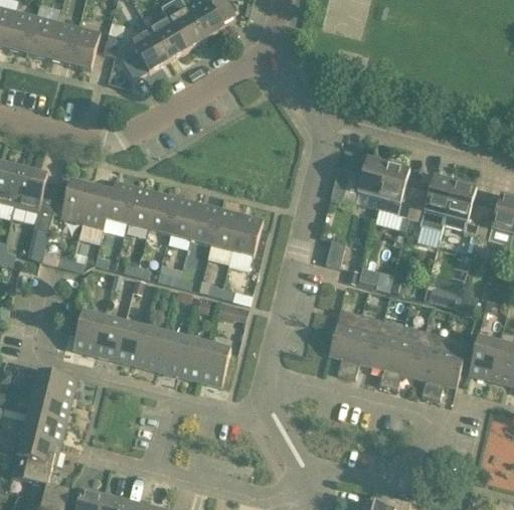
[(211,0),(208,2),(207,0),(193,0),(184,5),(204,38),(223,27),(221,23),(235,15),(226,0),(211,0)]
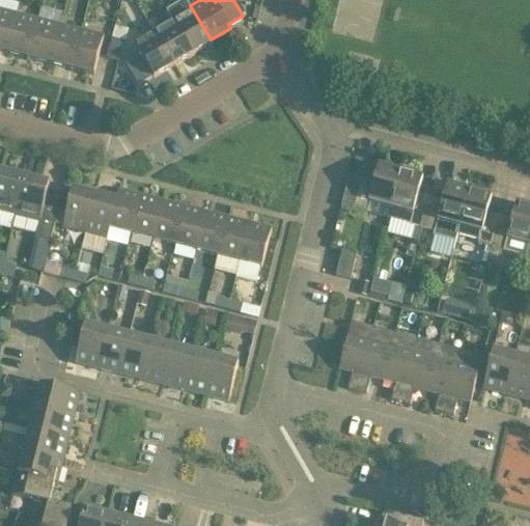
[(171,17),(191,51),(211,39),(190,5),(171,17)]
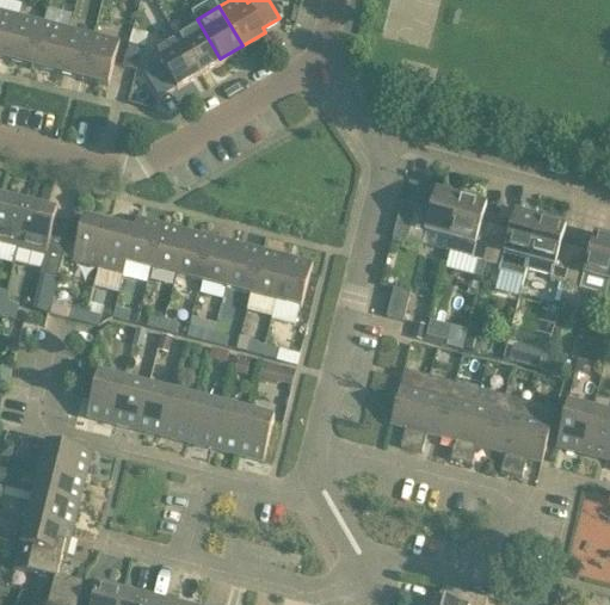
[(0,55),(6,57),(17,12),(0,7),(0,55)]
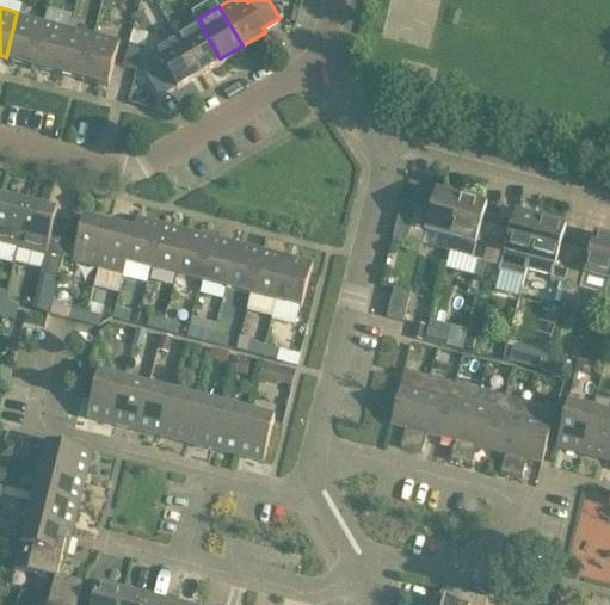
[(17,12),(6,57),(31,63),(42,19),(17,12)]
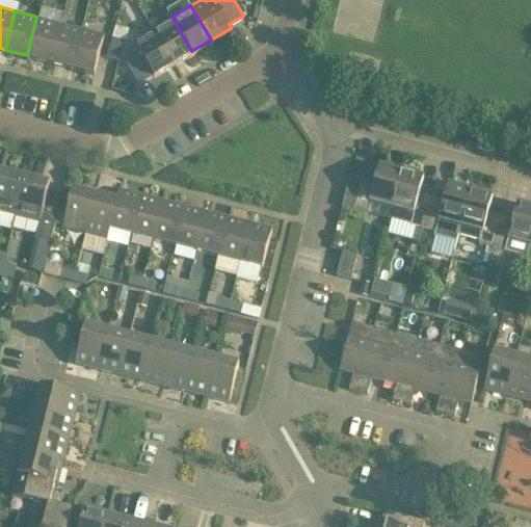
[(36,17),(27,55),(49,60),(58,22),(36,17)]
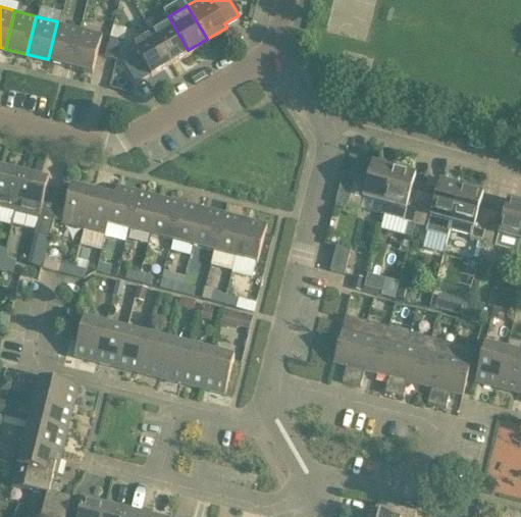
[(149,28),(169,61),(188,50),(168,16),(149,28)]
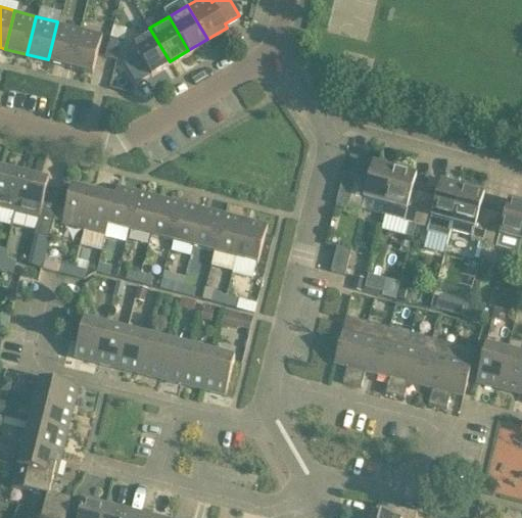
[(57,21),(48,59),(69,64),(79,27),(57,21)]
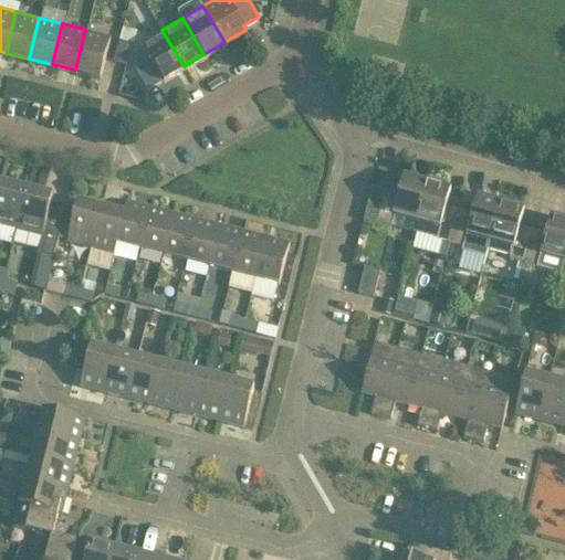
[(85,29),(75,70),(98,76),(110,35),(85,29)]
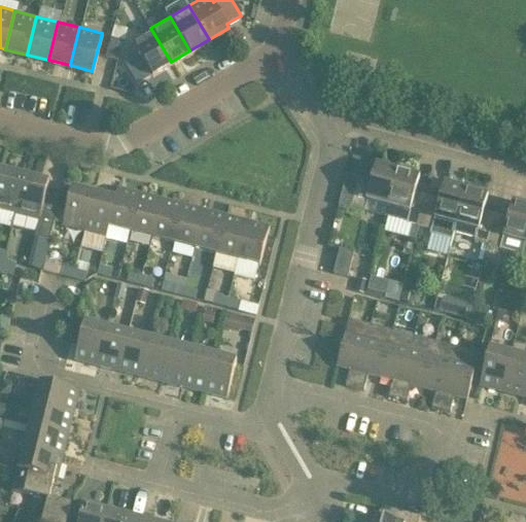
[(171,62),(150,28),(131,40),(138,51),(124,61),(137,82),(171,62)]
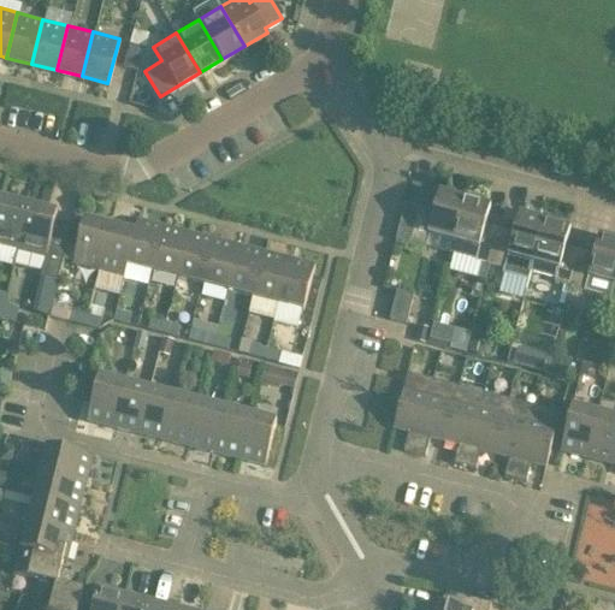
[(125,51),(140,54),(141,54),(143,45),(128,41),(125,51)]
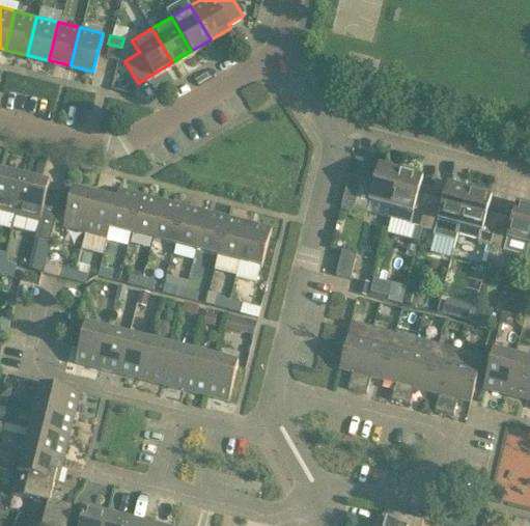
[(120,47),(108,44),(105,56),(117,59),(120,47)]
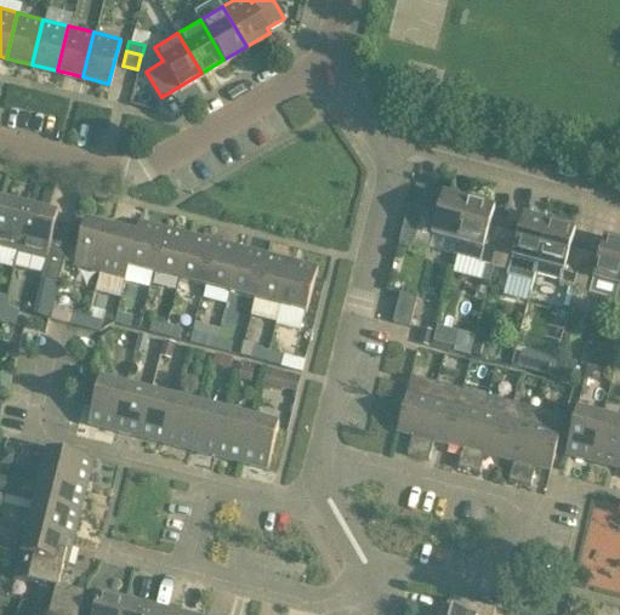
[(427,246),(431,232),(456,239),(467,198),(441,191),(434,214),(420,210),(411,241),(427,246)]
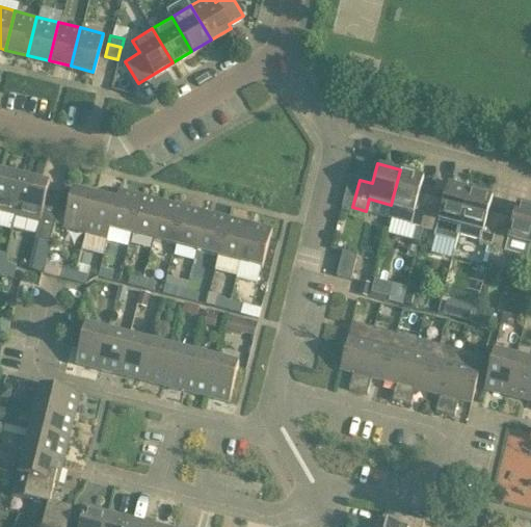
[(0,208),(14,212),(24,174),(0,167),(0,208)]
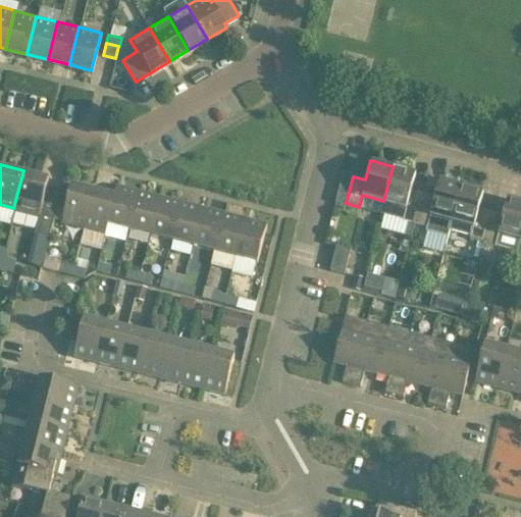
[(393,166),(383,201),(380,211),(401,217),(401,218),(414,221),(421,195),(409,192),(414,172),(393,166)]
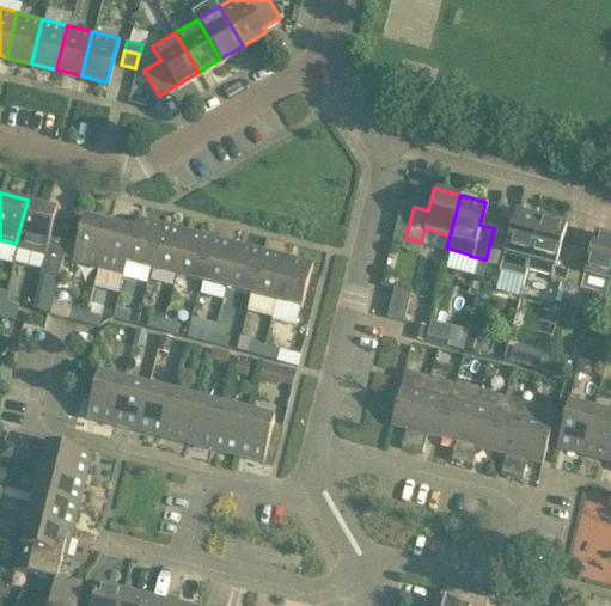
[(53,218),(55,207),(28,200),(16,244),(44,251),(40,273),(56,277),(69,222),(53,218)]
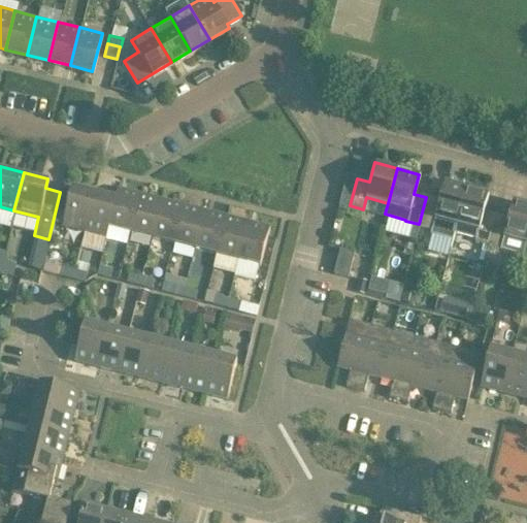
[(426,197),(419,224),(432,228),(435,216),(456,222),(465,187),(443,181),(438,200),(426,197)]
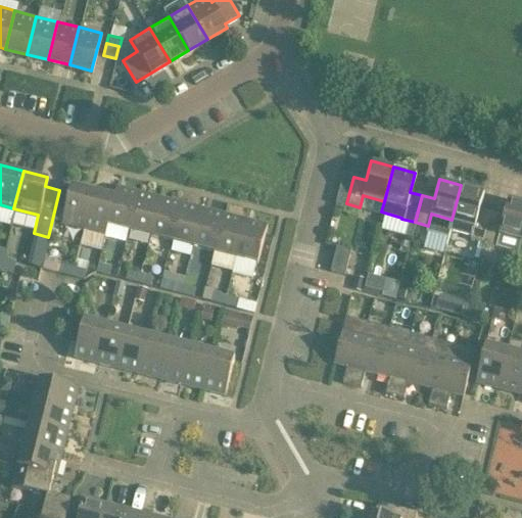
[(83,226),(92,188),(70,183),(60,221),(83,226)]
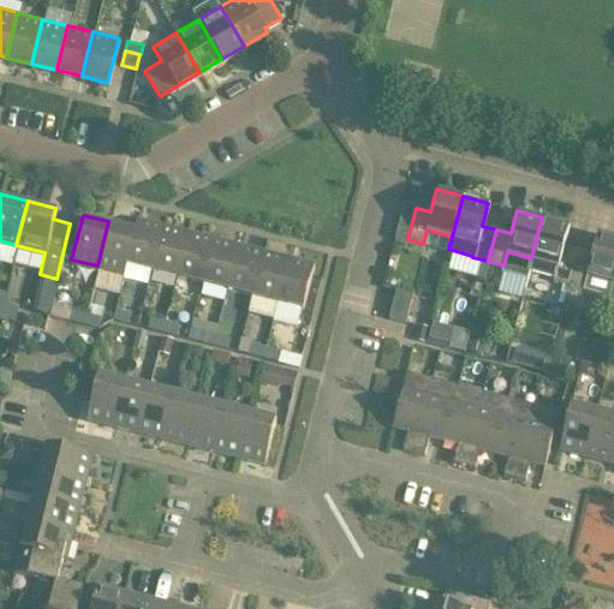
[(123,273),(137,216),(136,216),(132,227),(108,221),(97,266),(123,273)]
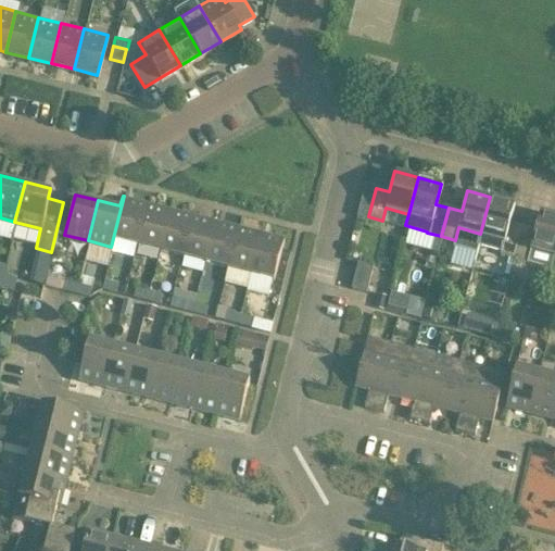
[(136,241),(146,201),(124,196),(111,247),(114,236),(136,241)]
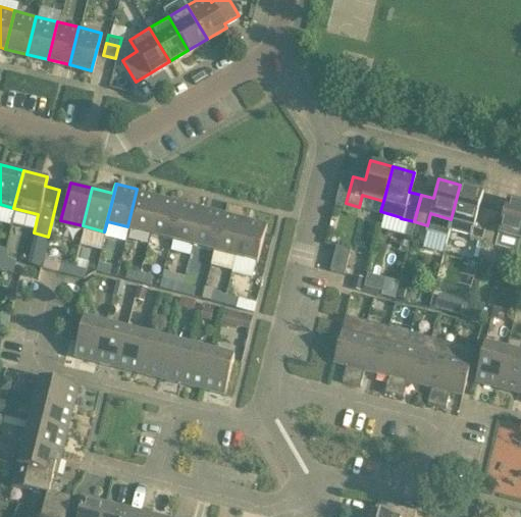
[(460,185),(451,219),(449,227),(469,233),(468,237),(481,240),(488,213),(477,210),(482,191),(460,185)]
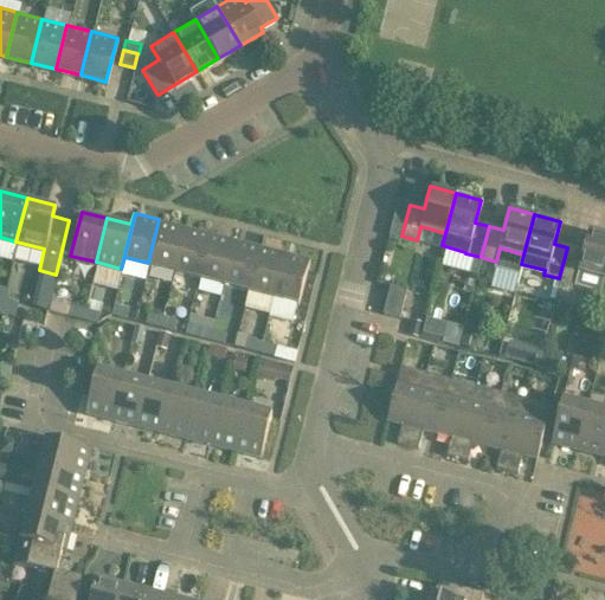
[(173,270),(184,226),(159,219),(148,263),(173,270)]
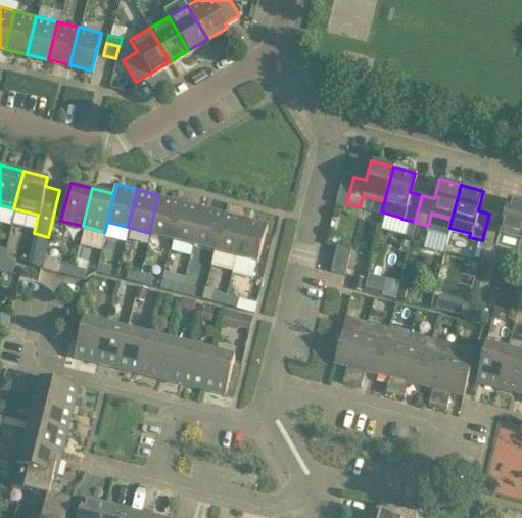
[(171,238),(180,200),(158,195),(149,233),(171,238)]
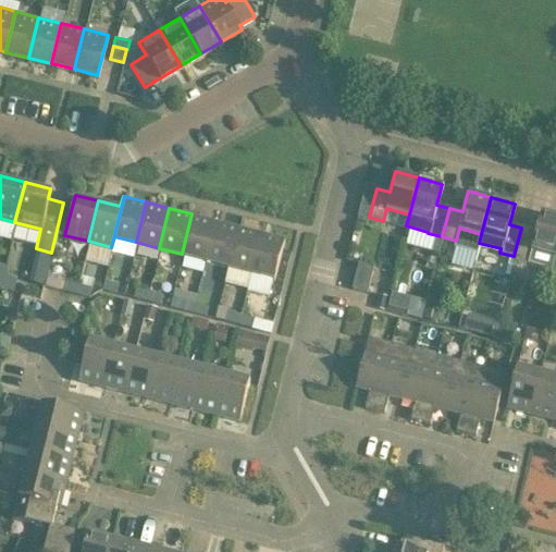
[(521,228),(514,256),(550,266),(554,254),(555,243),(555,215),(540,210),(534,231),(521,228)]
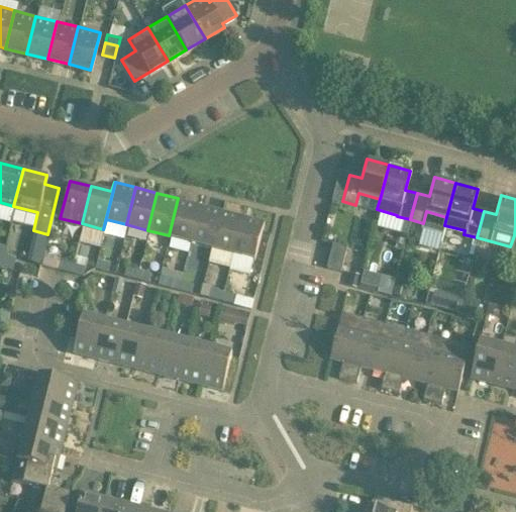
[(190,240),(199,203),(178,198),(169,235),(190,240)]
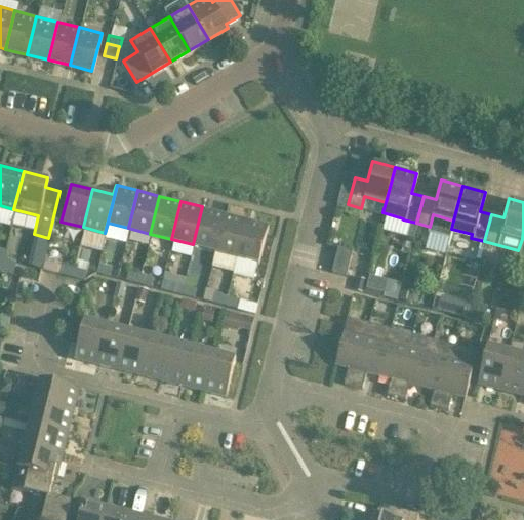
[(214,250),(224,212),(202,206),(193,244),(214,250)]
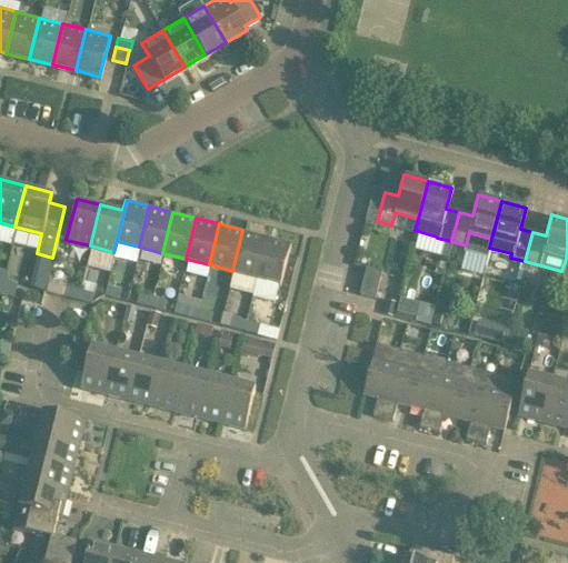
[(255,277),(266,235),(242,230),(232,271),(255,277)]
